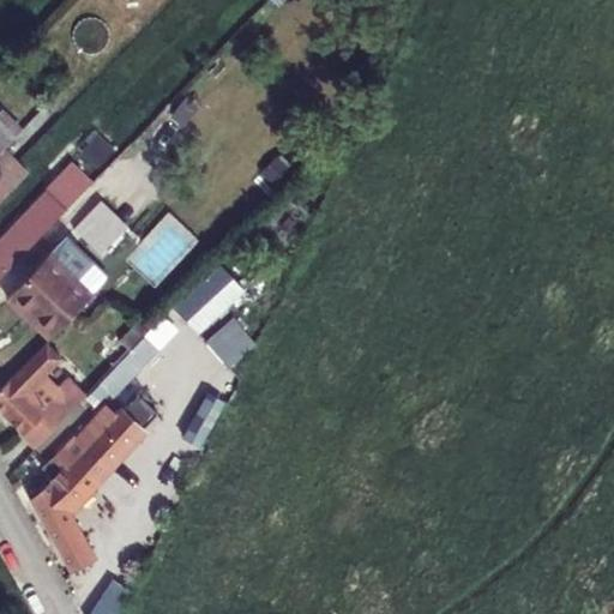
[(0,182),(19,161),(0,144),(0,182)]
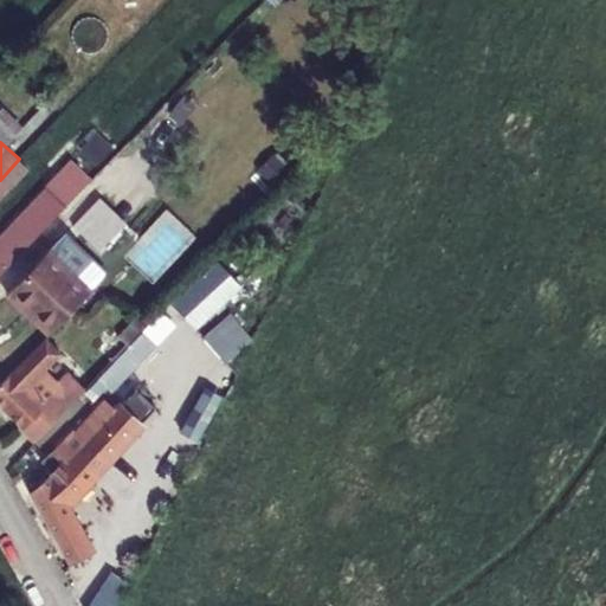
[(31,199),(20,212),(39,230),(51,217),(31,199)]
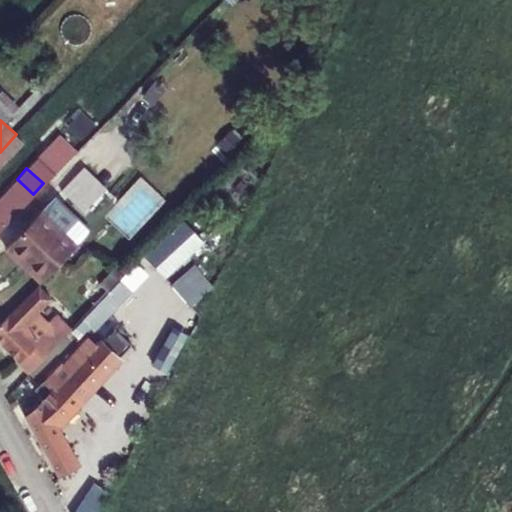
[(0,232),(33,194),(17,179),(0,198),(0,232)]
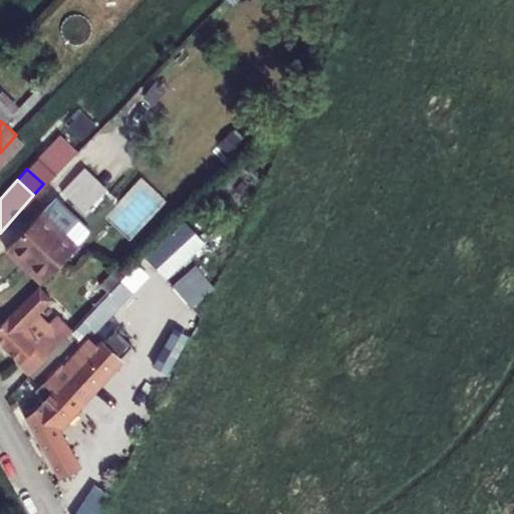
[(2,252),(37,280),(80,229),(45,201),(2,252)]
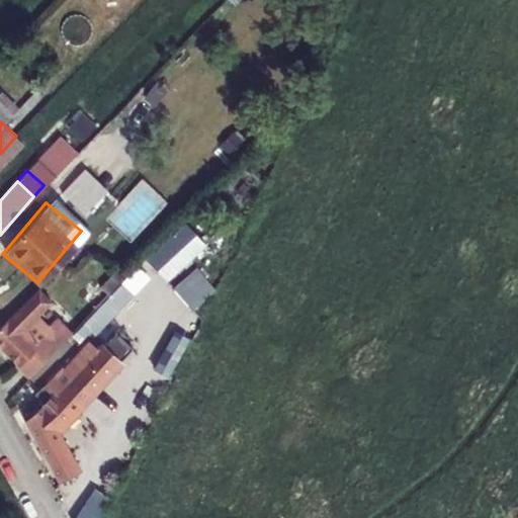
[(185,223),(145,260),(165,282),(205,245),(185,223)]
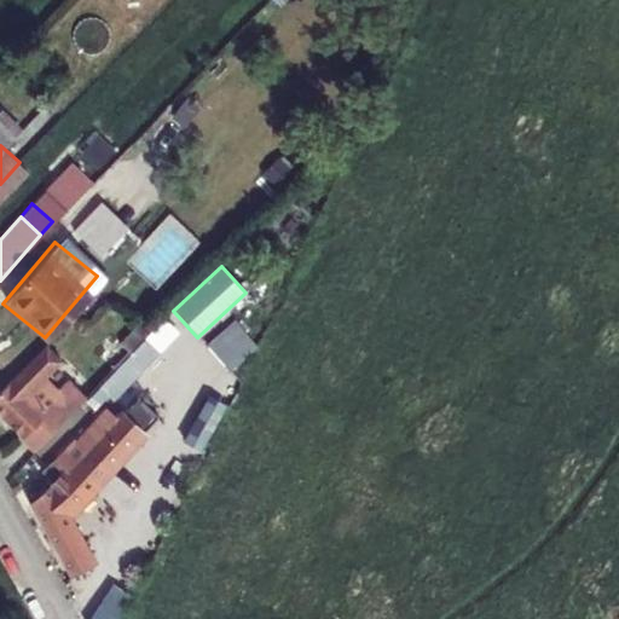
[(232,319),(203,345),(227,370),(255,345),(232,319)]
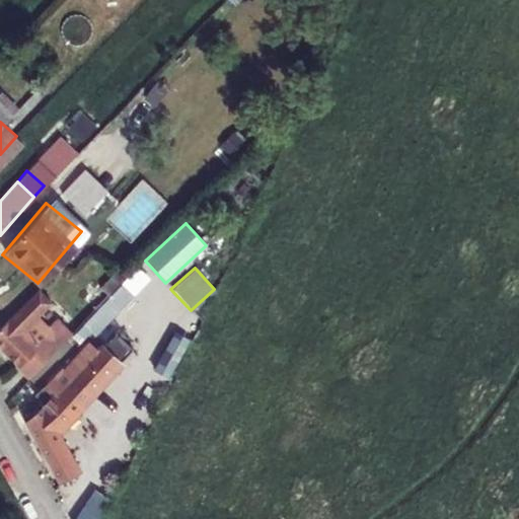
[(126,283),(70,335),(81,346),(137,294),(126,283)]
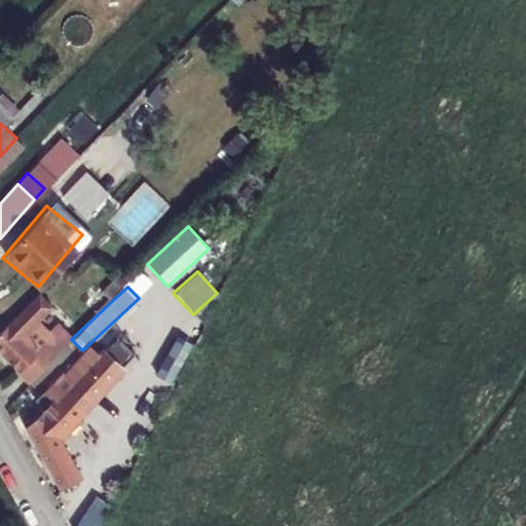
[(11,330),(0,341),(0,357),(27,381),(45,362),(11,330)]
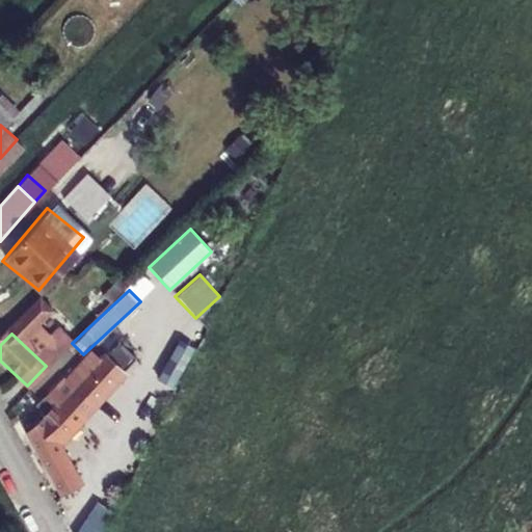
[(173,388),(193,347),(178,340),(157,379),(173,388)]
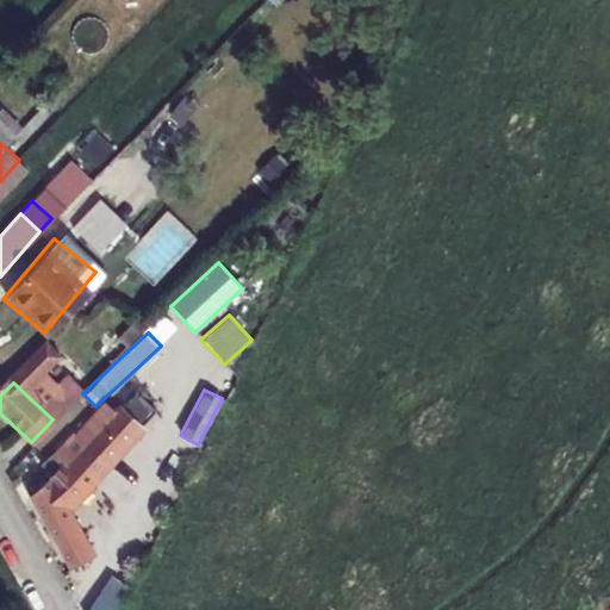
[(112,425),(43,511),(68,559),(94,546),(78,517),(134,449),(112,425)]
